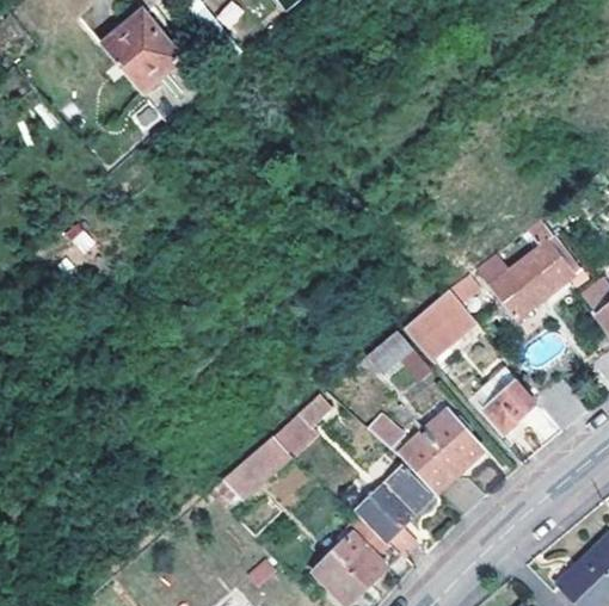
[(227,25),(243,8),(233,0),(223,0),(213,12),(227,25)]
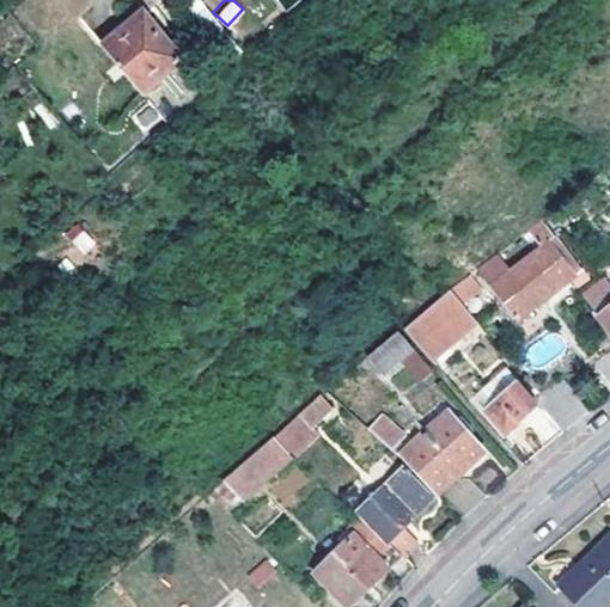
[(102,44),(141,91),(188,49),(148,5),(102,44)]
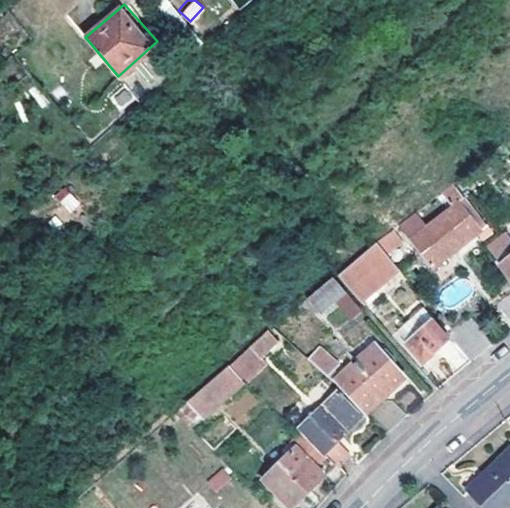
[(482,219),(458,189),(448,197),(453,203),(410,236),(434,265),(482,228),(477,223),(482,219)]
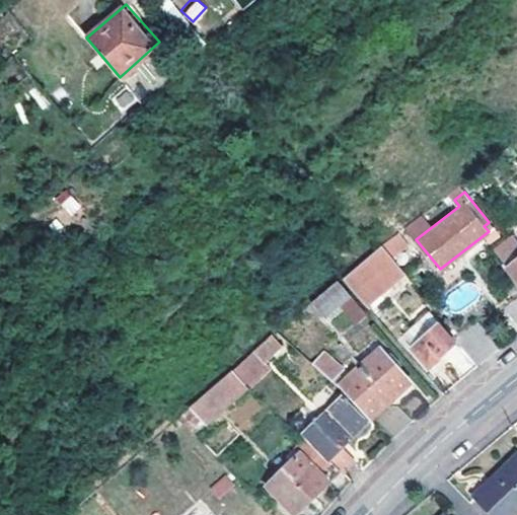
[(417,214),(380,241),(387,251),(424,223),(417,214)]
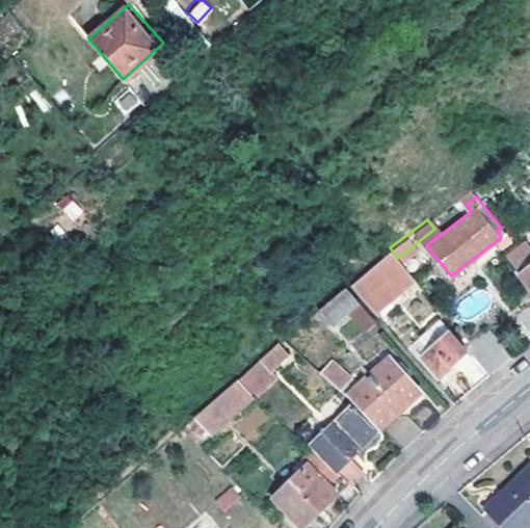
[(496,232),(501,237),(505,233),(501,228),(496,232)]
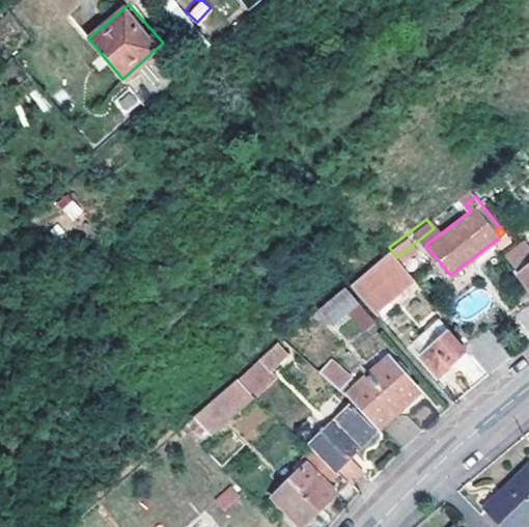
[(349,281),(364,298),(400,261),(396,257),(389,247),(388,246),(349,281)]
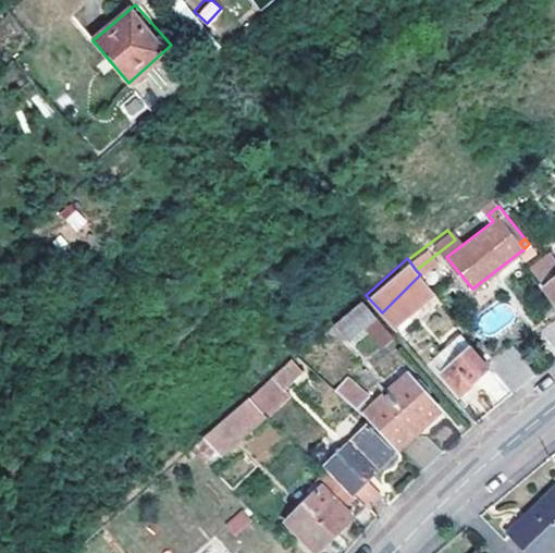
[(554,277),(545,285),(554,297),(554,277)]
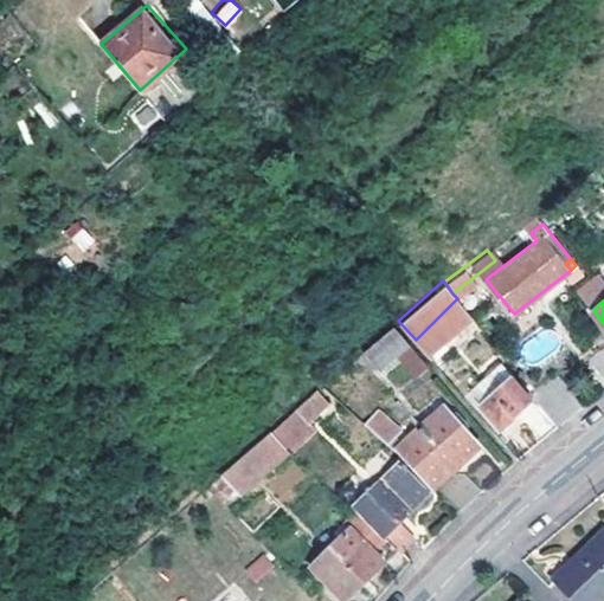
[(407,368),(419,356),(392,324),(360,353),(376,372),(394,355),(407,368)]
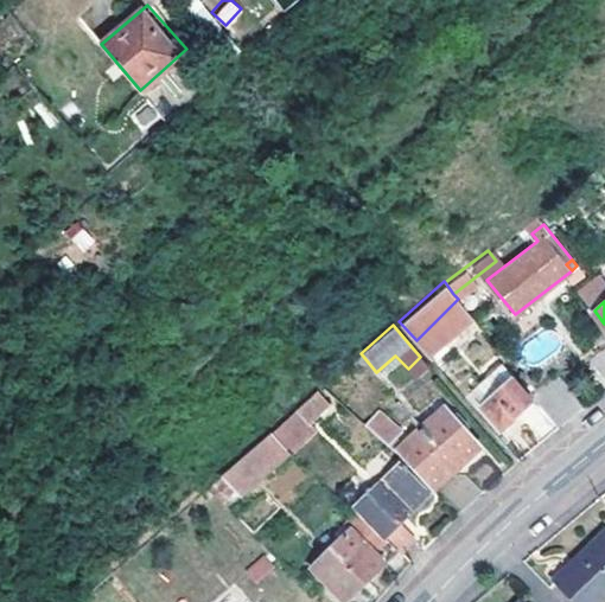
[(543,439),(560,426),(535,397),(534,397),(513,376),(483,402),(504,426),(518,412),(543,439)]
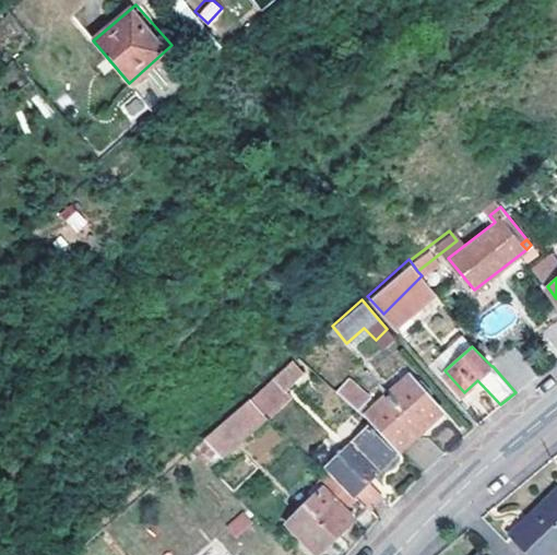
[(257,392),(249,398),(264,415),(291,393),(285,387),(304,370),(293,359),(257,392)]
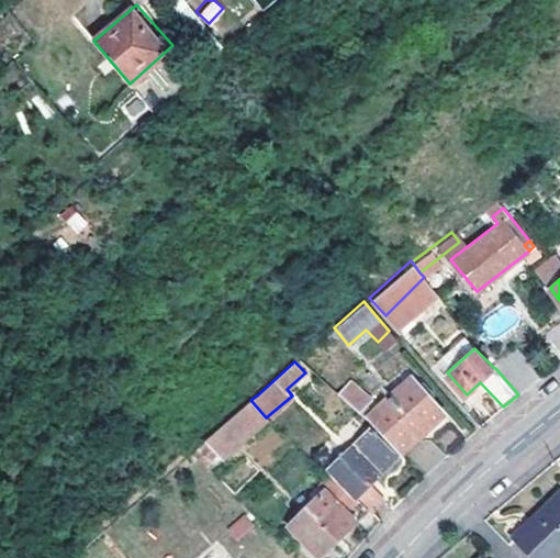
[(370,415),(404,449),(444,414),(411,377),(370,415)]
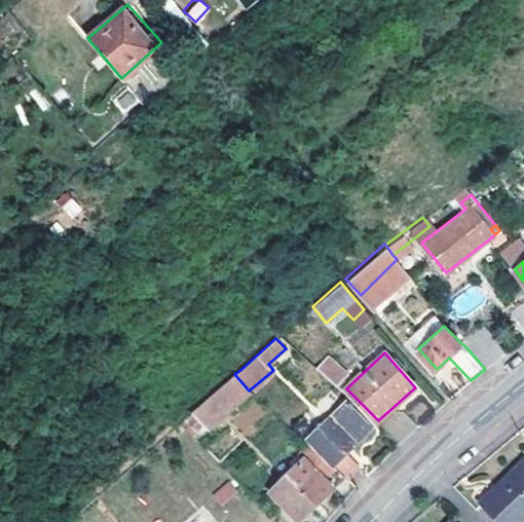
[(316,367),(337,384),(346,371),(327,353),(316,367)]
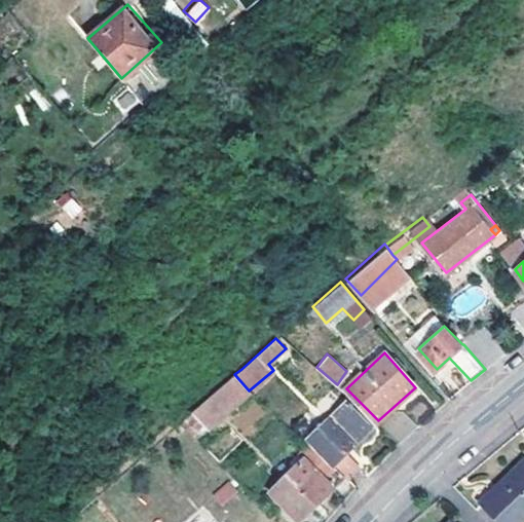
[(206,427),(249,390),(234,374),(192,412),(206,427)]
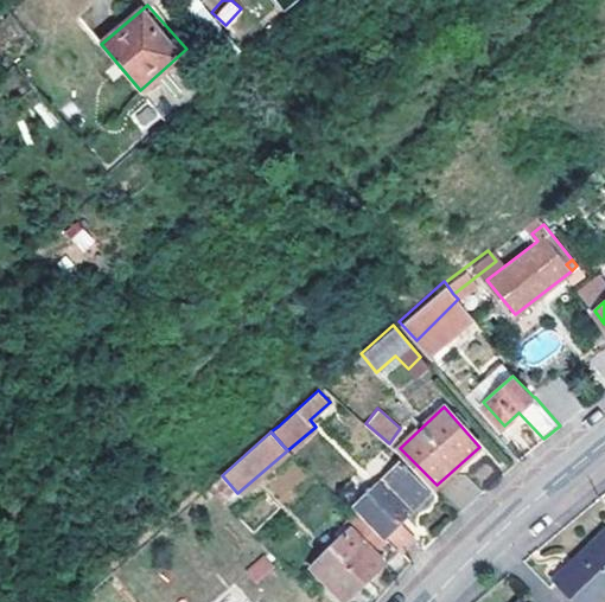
[(355,501),(357,504),(360,506),(399,549),(414,535),(400,519),(402,516),(407,520),(424,506),(420,501),(431,490),(400,461),(355,501)]
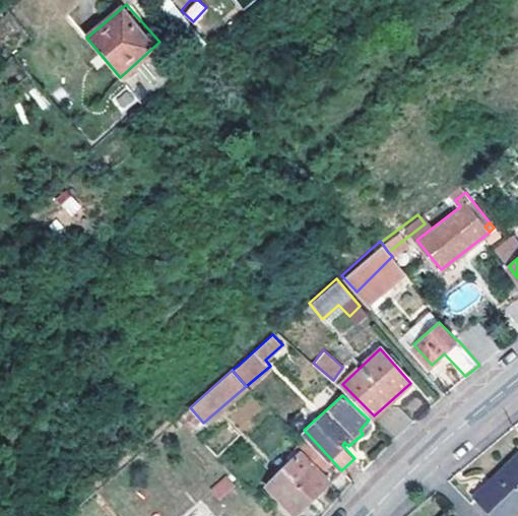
[(294,514),(341,470),(308,434),(295,445),(300,451),(266,482),(294,514)]
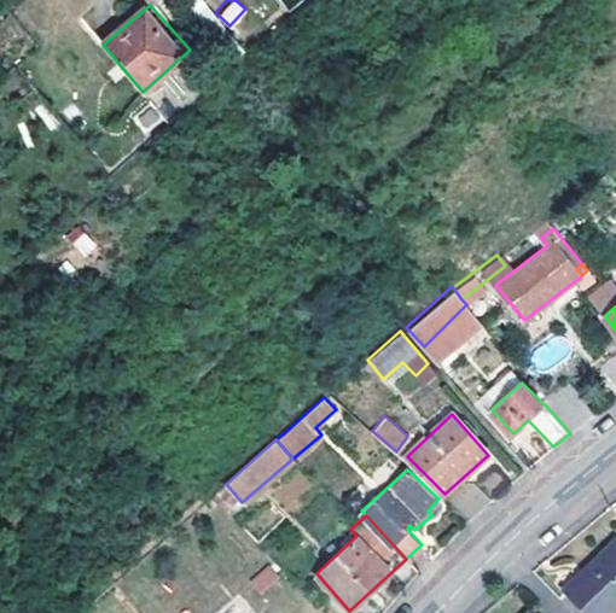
[(615,547),(614,544),(561,593),(579,612),(611,612),(615,609),(615,547)]
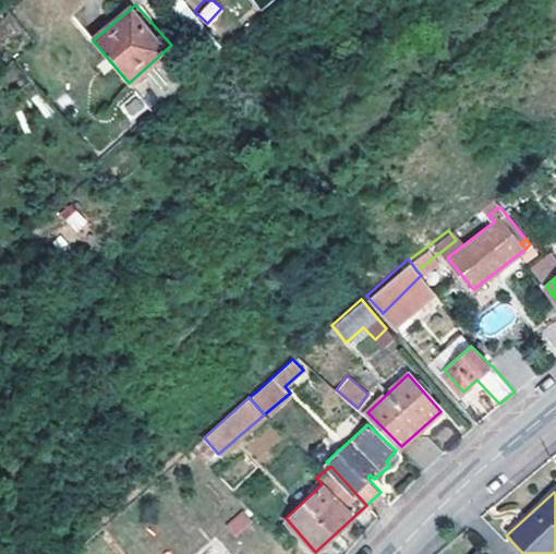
[(232,533),(251,518),(240,505),(221,520),(232,533)]
